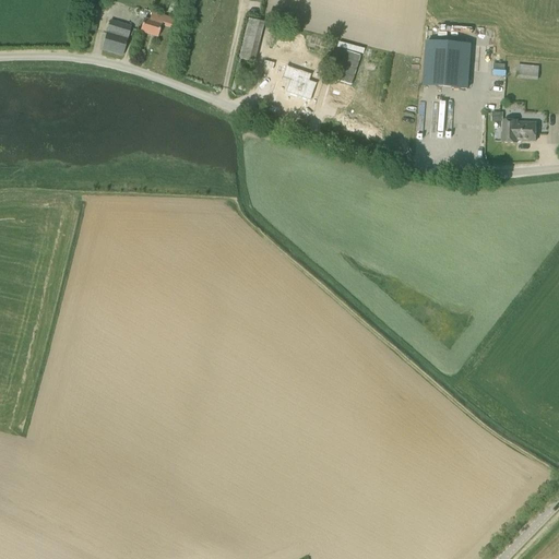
[(170,28),(174,20),(152,13),(150,21),(144,20),(140,33),(157,38),(162,25),(170,28)]
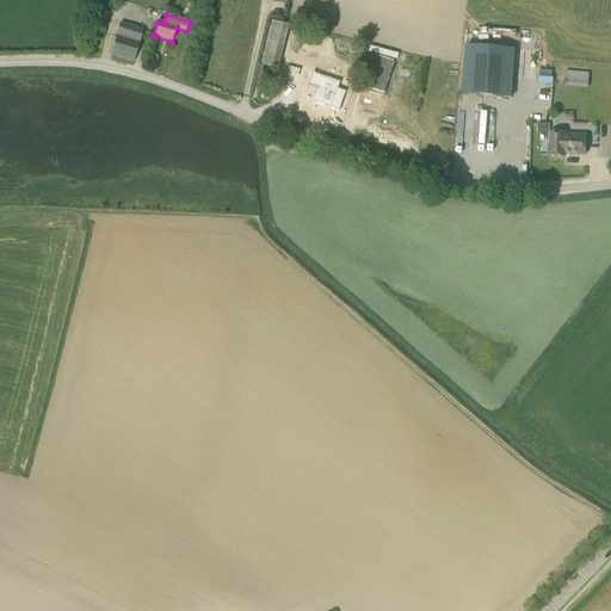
[(278,68),(289,25),(271,20),(260,65),(278,68)]
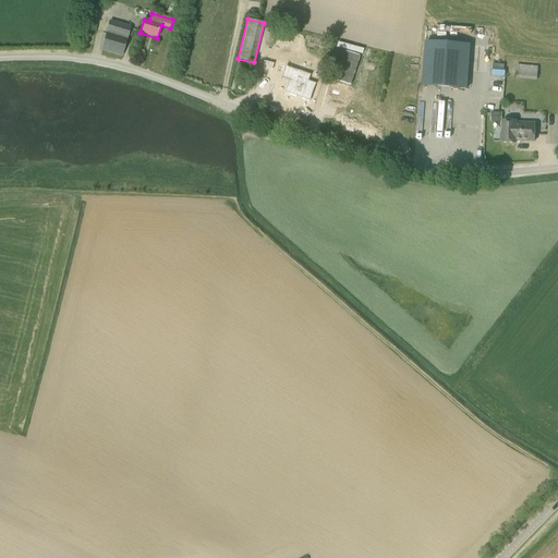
[(123,57),(130,29),(130,26),(110,21),(109,23),(101,50),(123,57)]
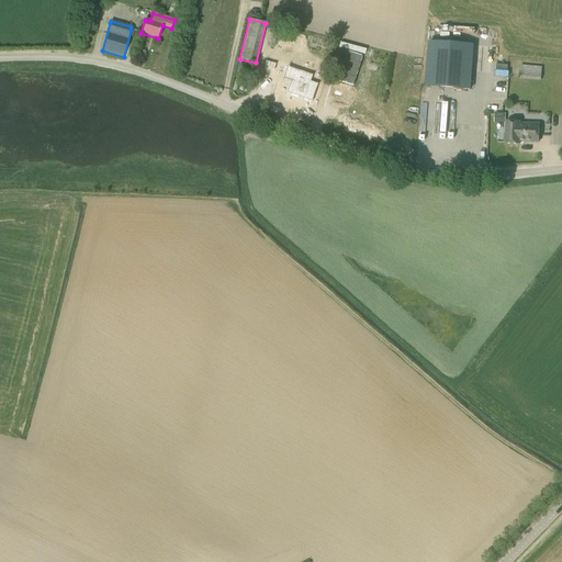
[(489,64),(490,32),(484,32),(483,43),(479,42),(478,63),(489,64)]
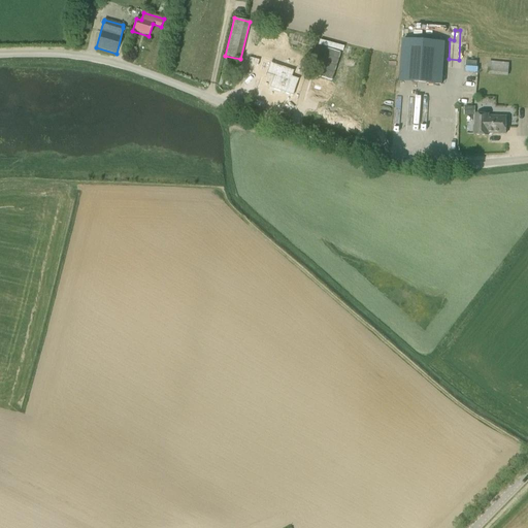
[(441,85),(444,43),(403,40),(400,81),(441,85)]
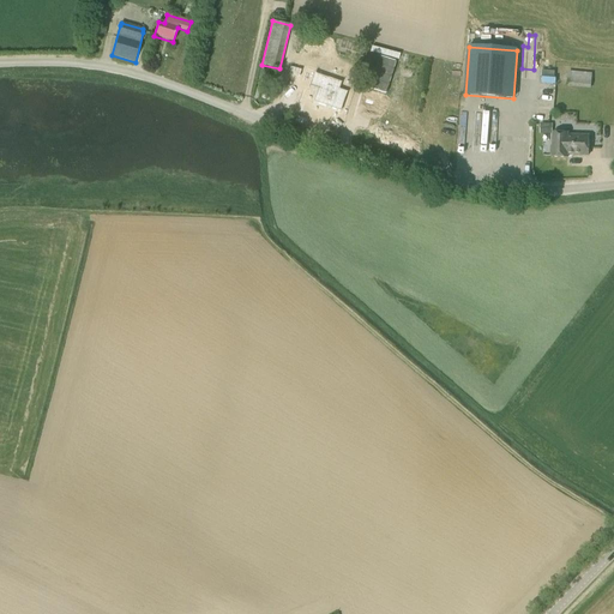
[(287,48),(282,72),(298,74),(302,50),(287,48)]
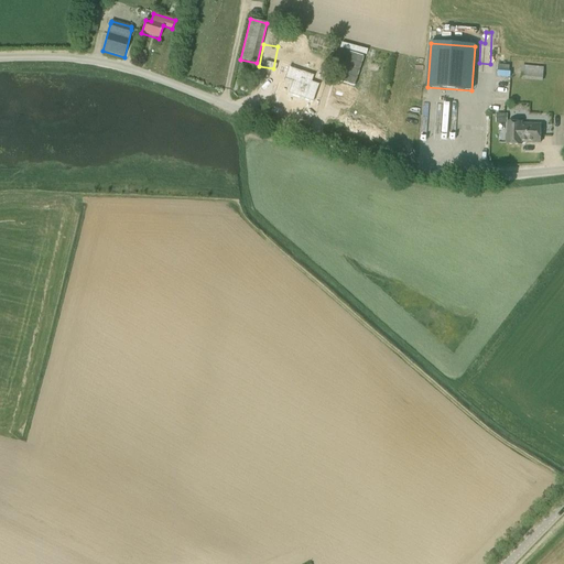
[(542,82),(544,63),(523,62),(521,79),(542,82)]
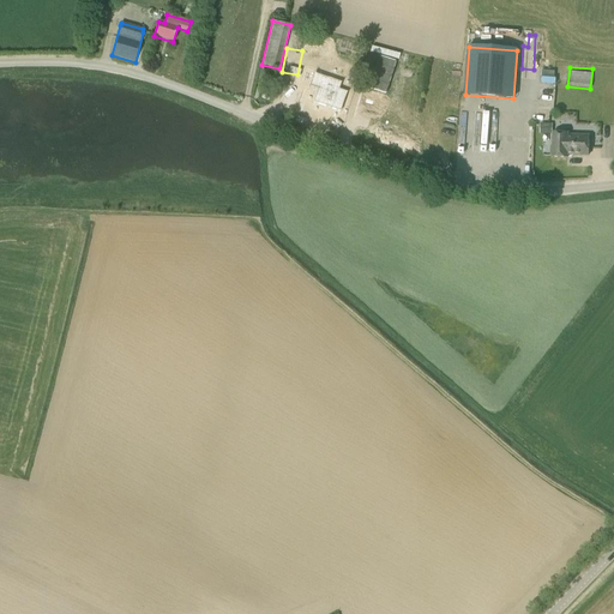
[(344,84),(315,73),(311,88),(319,90),(314,104),(343,114),(350,92),(342,90),(344,84)]
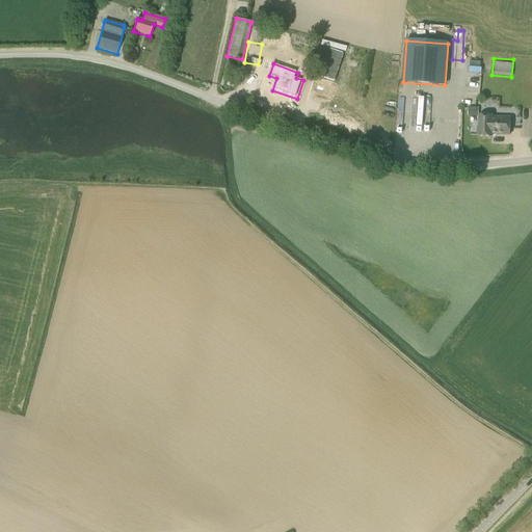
[(325,91),(327,82),(315,80),(313,88),(325,91)]
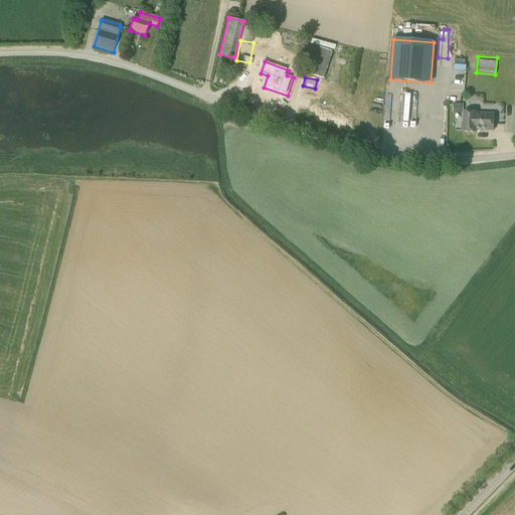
[(453,104),(453,113),(464,113),(464,105),(453,104)]
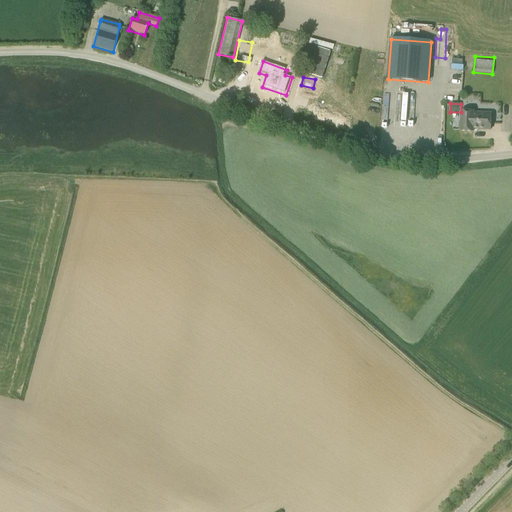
[(490,130),(491,113),(474,113),(474,111),(461,111),(461,123),(459,123),(459,130),(461,130),(461,131),(473,131),(473,129),(490,130)]
